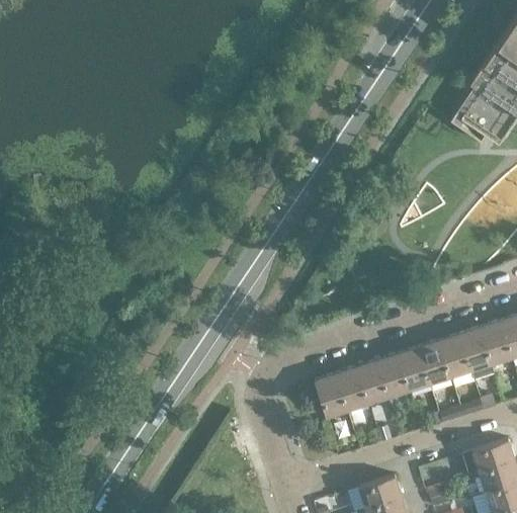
[(475,87),(450,122),(467,135),(482,144),(482,143),(485,138),(499,147),(516,119),(516,14),(469,84),(475,87)]
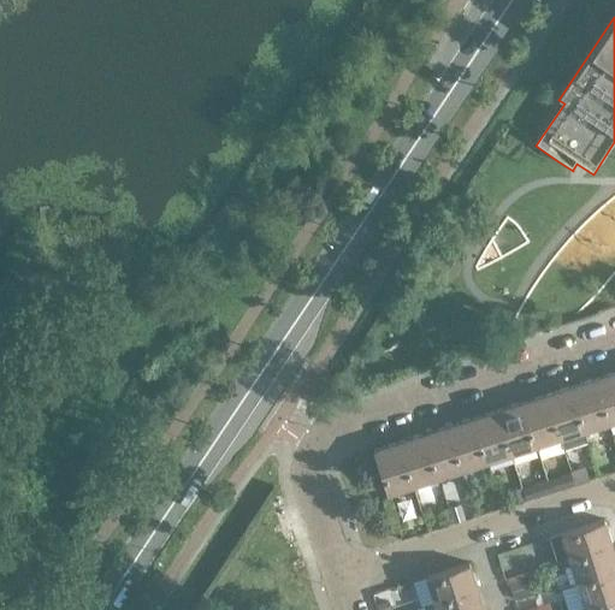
[(614,377),(596,384),(609,427),(614,425),(614,377)]
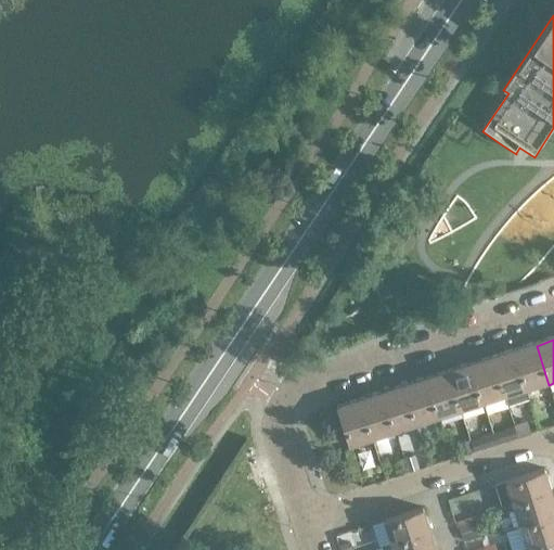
[(280,358),(285,361),(294,347),(288,344),(280,358)]
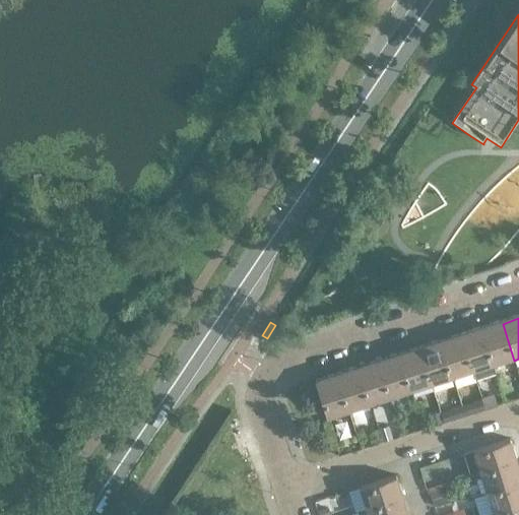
[(514,361),(503,324),(481,331),(494,367),(514,361)]
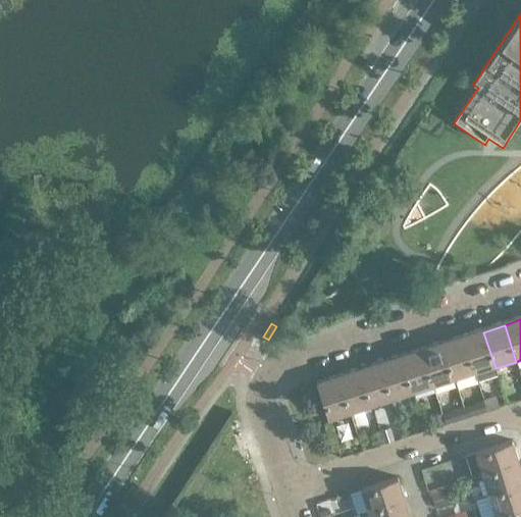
[(496,368),(483,332),(463,339),(474,375),(496,368)]
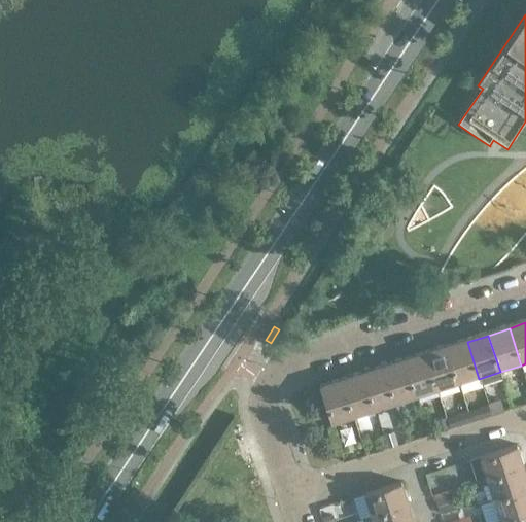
[(479,379),(467,342),(447,349),(458,385),(479,379)]
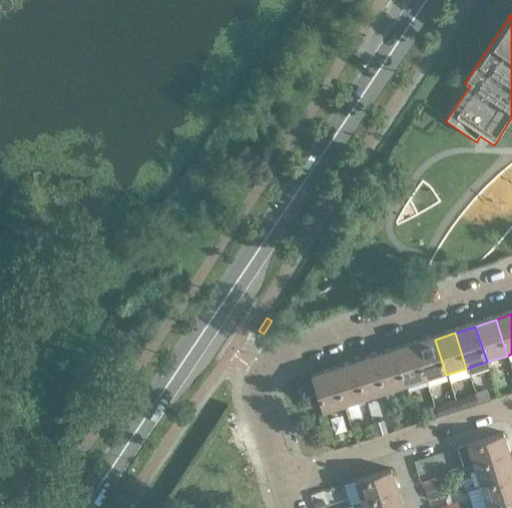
[(446,375),(435,340),(414,346),(426,382),(446,375)]
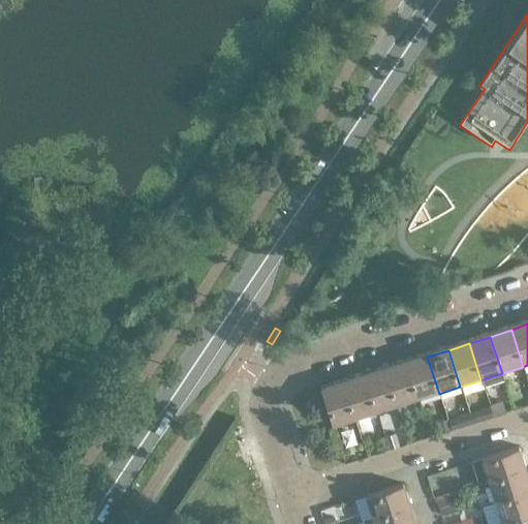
[(439,394),(427,357),(406,364),(417,400),(439,394)]
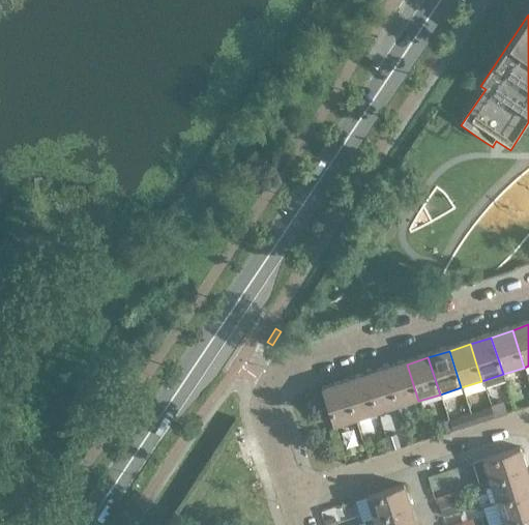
[(418,401),(407,365),(385,371),(398,408),(418,401)]
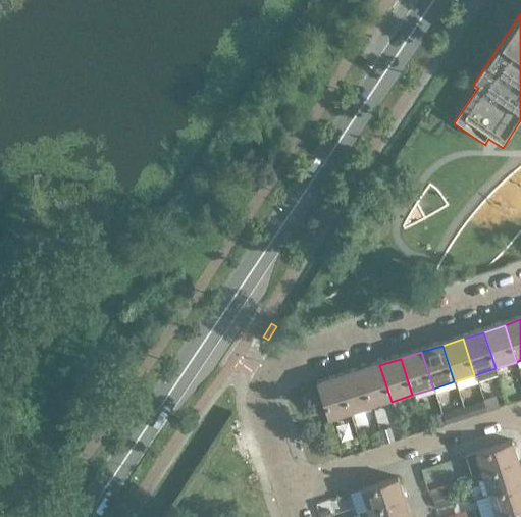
[(392,402),(379,365),(359,372),(370,408),(392,402)]
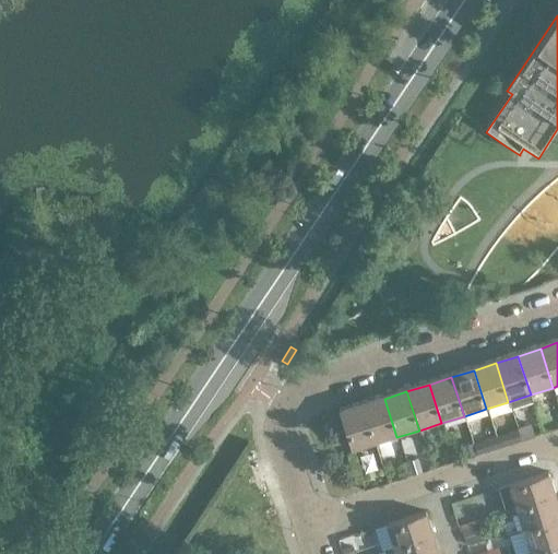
[(396,437),(384,399),(363,405),(375,445),(396,437)]
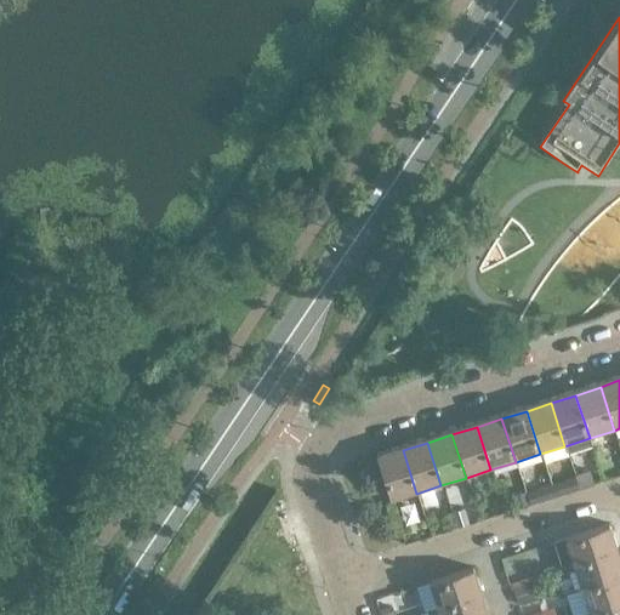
[(416,494),(403,450),(377,459),(391,502),(416,494)]
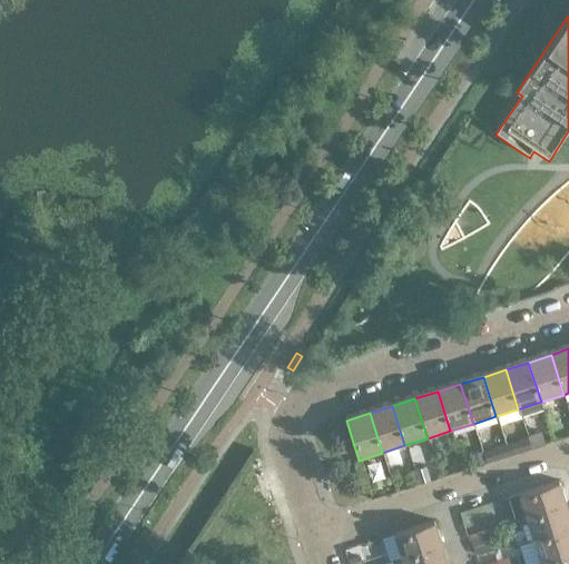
[(567,508),(560,485),(520,497),(528,521),(567,508)]
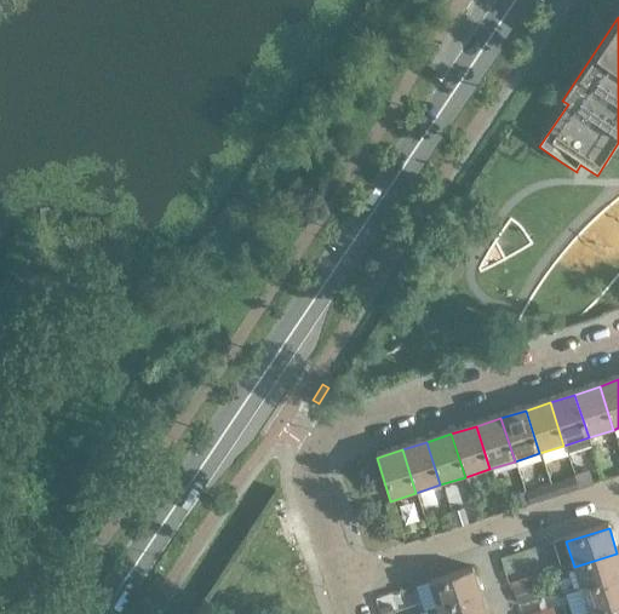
[(546,549),(504,560),(509,578),(551,568),(546,549)]
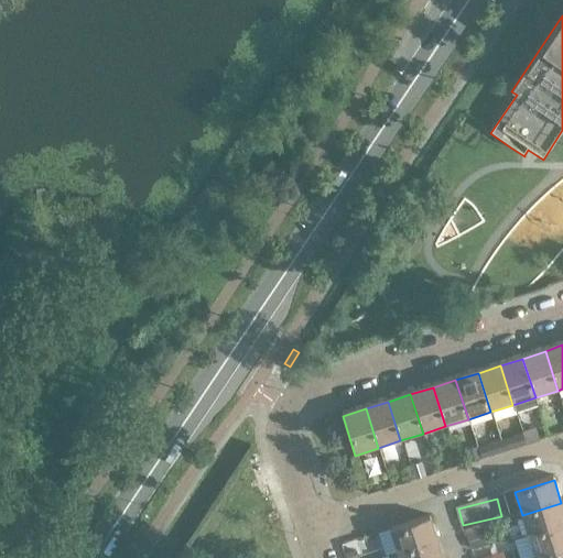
[(562,507),(561,503),(522,515),(529,538),(562,526),(562,507)]
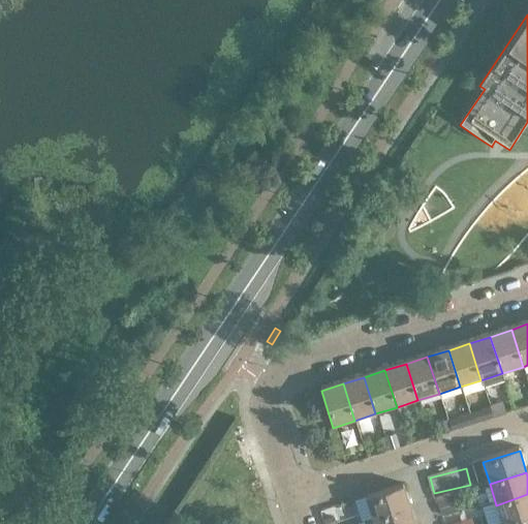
[(410,510),(404,488),(367,499),(374,521),(410,510)]
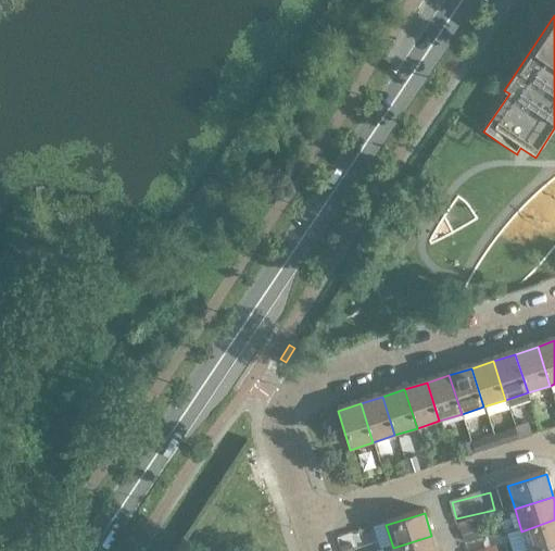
[(554,520),(521,531),(528,550),(538,550),(554,543),(554,520)]
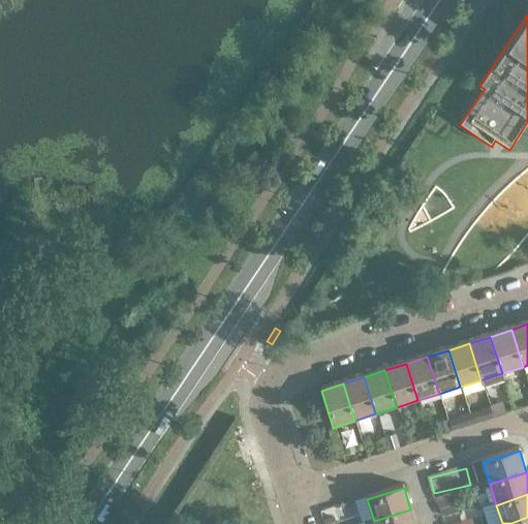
[(414,523),(410,510),(374,521),(375,523),(414,523)]
